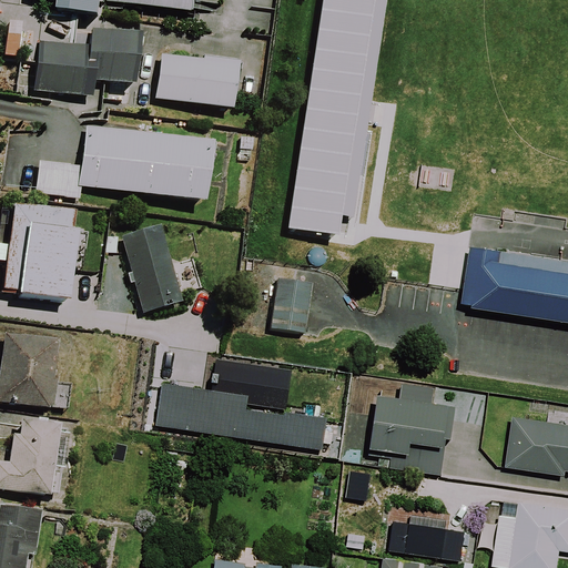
[(41,0),(41,9),(83,16),(84,0),(41,0)]
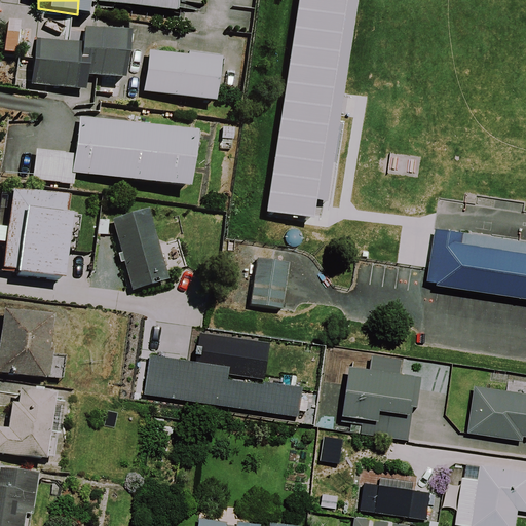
[(94,0),(94,8),(171,20),(173,0),(94,0)]
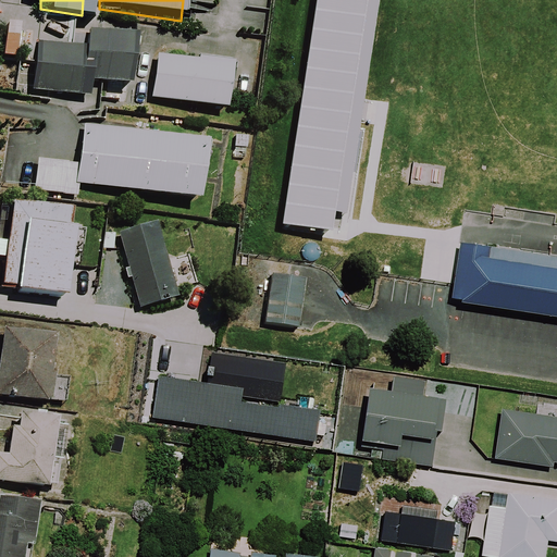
[(121,94),(128,44),(72,35),(70,50),(36,45),(28,95),(82,102),(85,88),(121,94)]
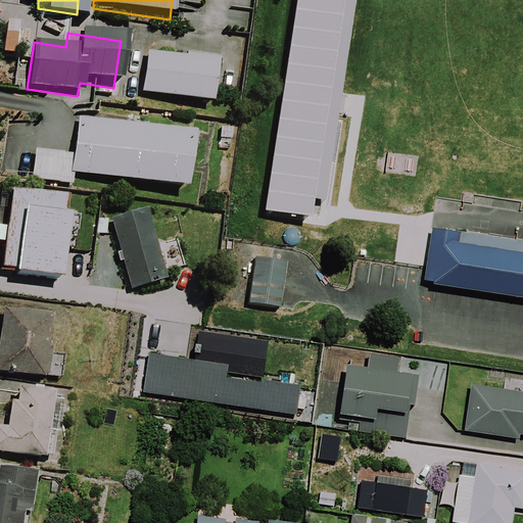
[(138,96),(206,109),(215,68),(145,56),(138,96)]
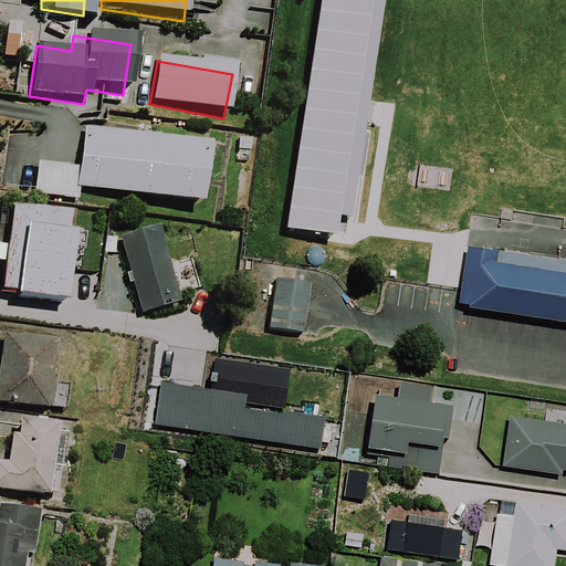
[(72,192),(192,213),(203,153),(82,133),(72,192)]
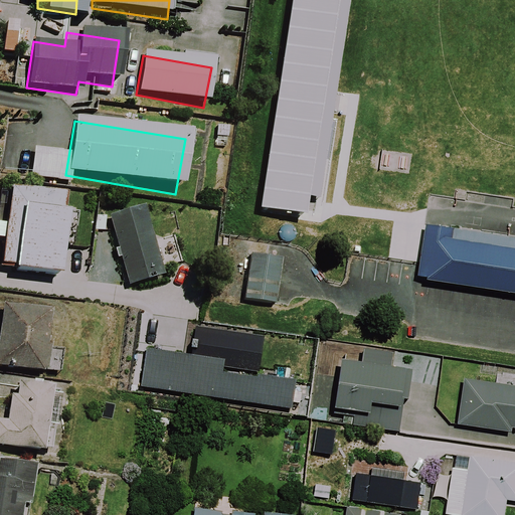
[(58,203),(5,196),(0,232),(0,270),(8,272),(7,279),(52,284),(60,220),(56,220),(58,203)]
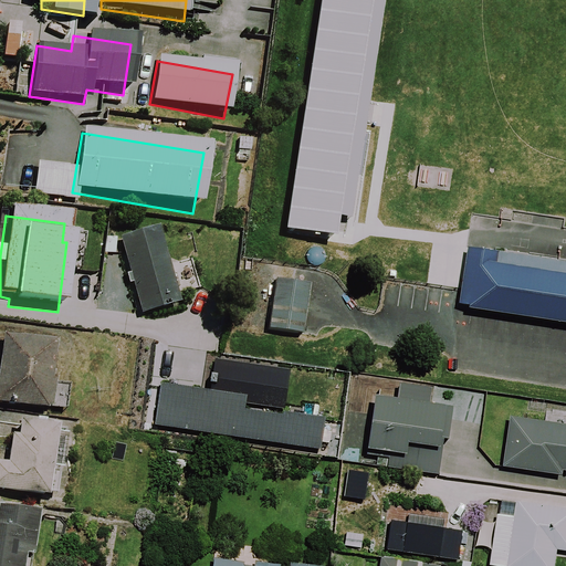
[(116,241),(137,318),(174,308),(153,231),(116,241)]
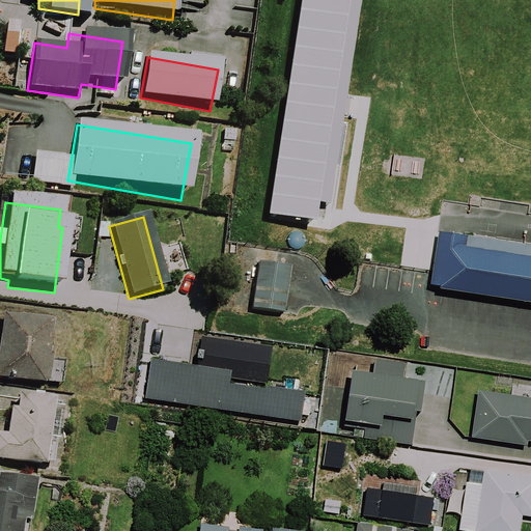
[(468,233),(440,228),(431,283),(530,298),(530,252),(467,243),(468,233)]
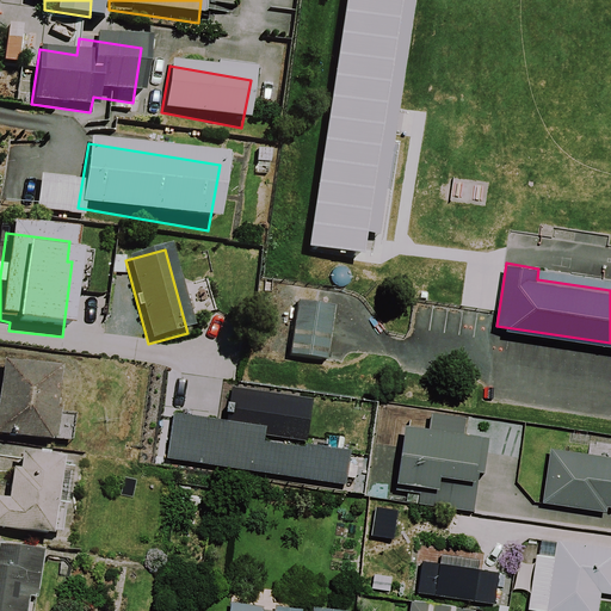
[(291,355),(326,358),(332,304),(297,300),(291,355)]
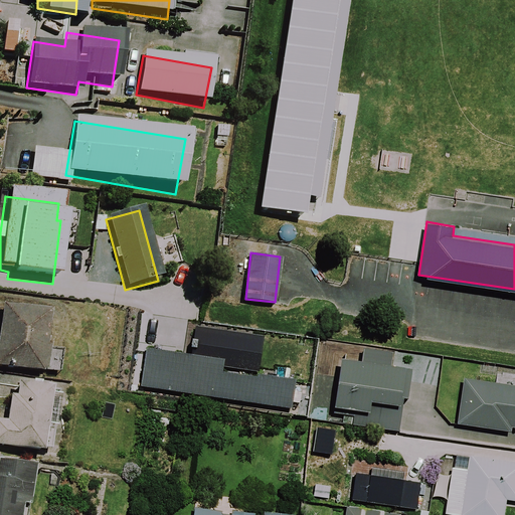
[(50,308),(3,302),(0,321),(0,364),(42,370),(50,308)]
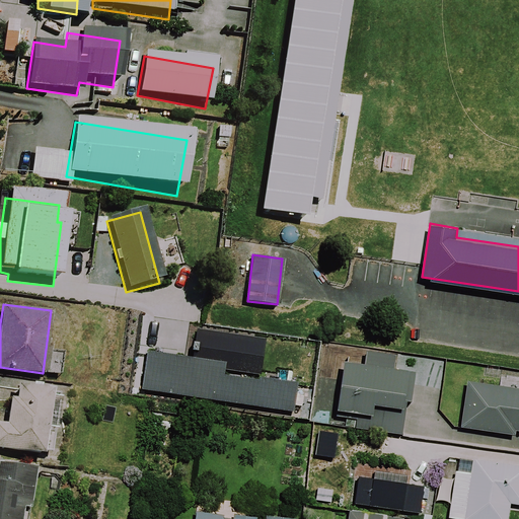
[(142,389),(295,410),(299,379),(261,374),(261,377),(225,372),(226,368),(262,372),(267,336),(198,326),(194,355),(148,349),(142,389)]
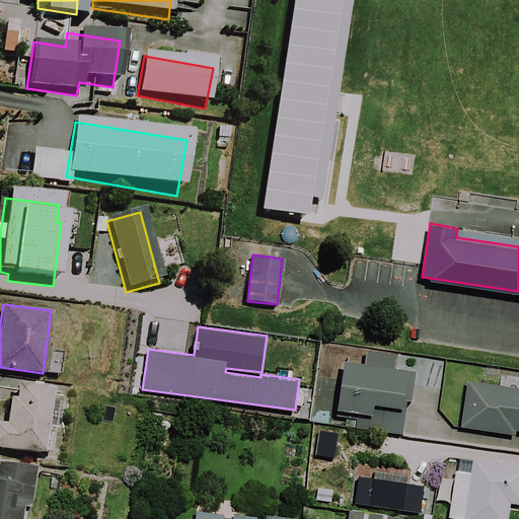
[(346,358),(339,408),(372,413),(370,428),(402,433),(408,399),(412,399),(417,371),(410,370),(411,367),(396,365),(397,354),(367,349),(365,360),(346,358)]
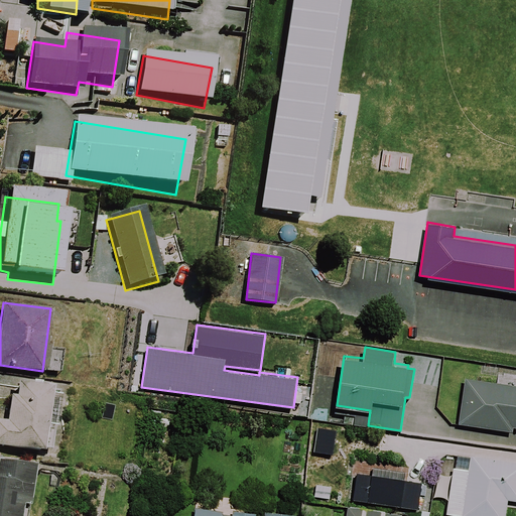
[(515,383),(465,377),(459,422),(514,430),(514,426),(515,426),(515,383)]
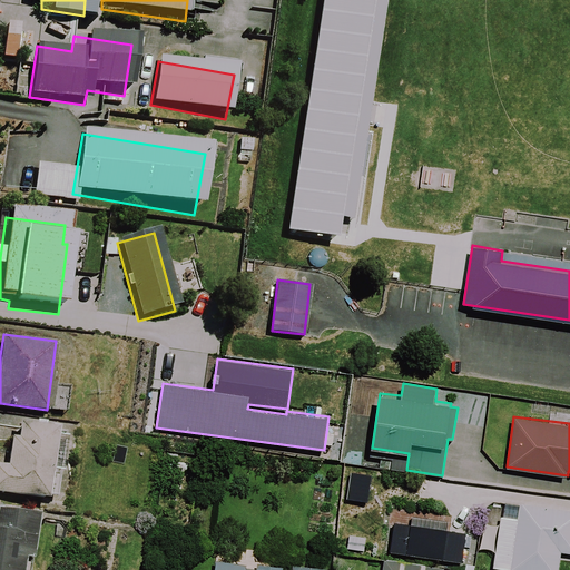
[(0,490),(48,497),(58,425),(19,420),(17,435),(11,434),(7,464),(0,463),(0,490)]
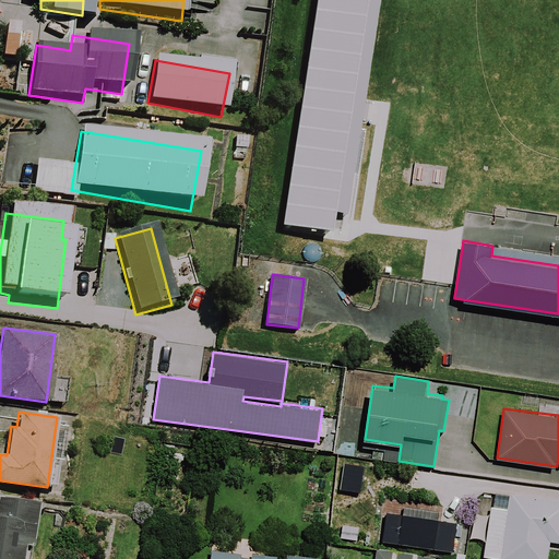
[(548,558),(550,540),(558,542),(558,499),(511,494),(509,508),(491,506),(485,556),(502,558),(501,558),(548,558)]
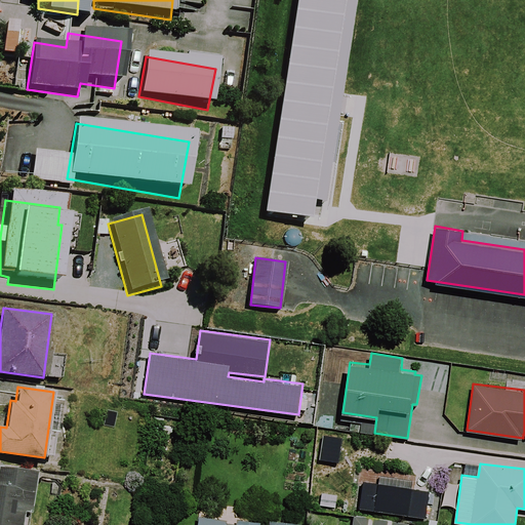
[(29,513),(35,471),(0,466),(0,524),(19,524),(23,512),(29,513)]
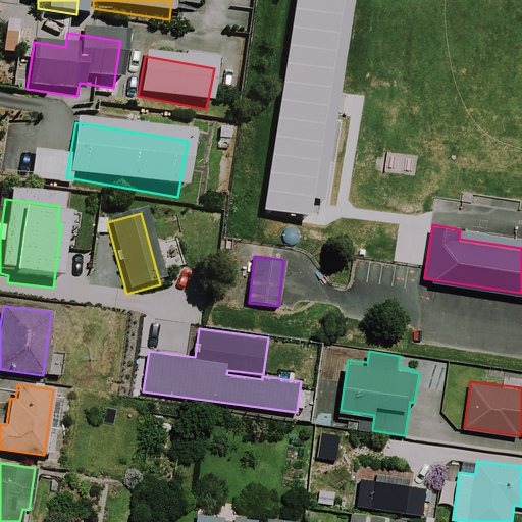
[(358,505),(423,515),(427,486),(361,477),(358,505)]
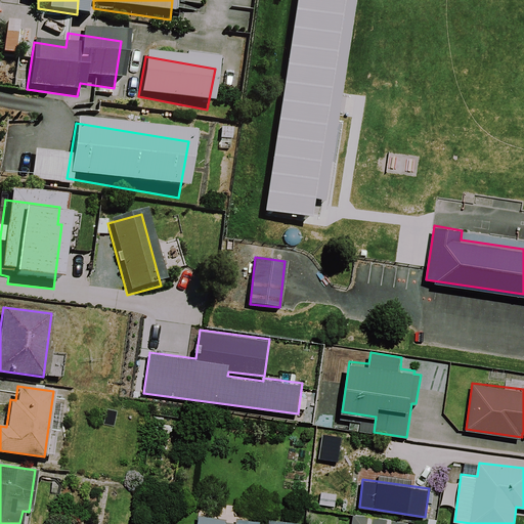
[(259,523),(260,520),(237,517),(236,522),(226,520),(227,518),(199,514),(197,523),(259,523)]
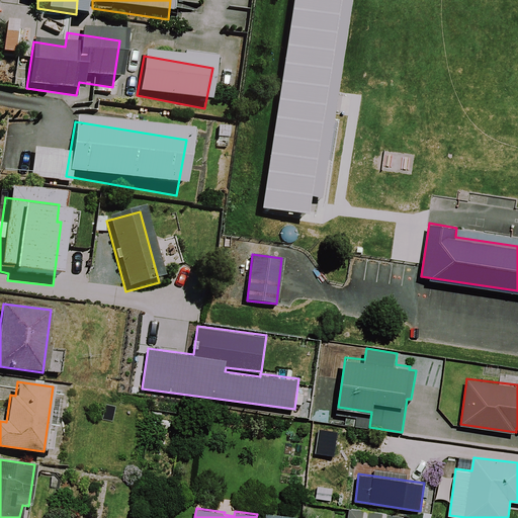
[(348,517),(403,517),(404,516),(350,508),(348,517)]
